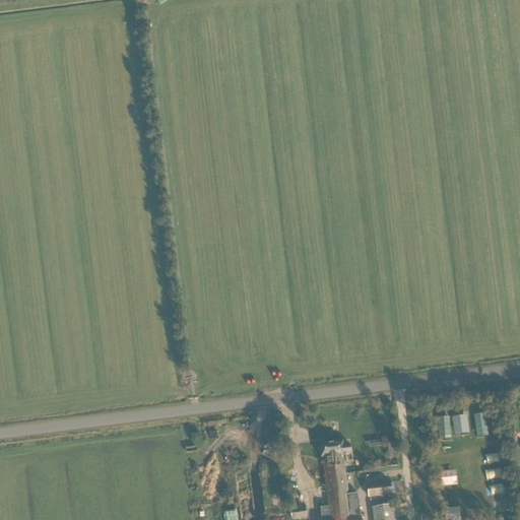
[(361,519),(359,495),(348,496),(343,459),(341,460),(341,456),(351,455),(350,446),(343,447),(342,443),(319,446),(321,458),(331,457),(331,461),(323,462),(329,508),(321,509),(321,519),(361,519)]
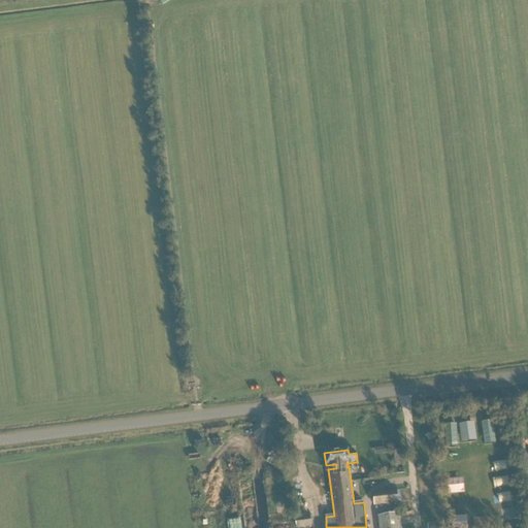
[(245,501),(257,501),(256,477),(244,477),(245,501)]
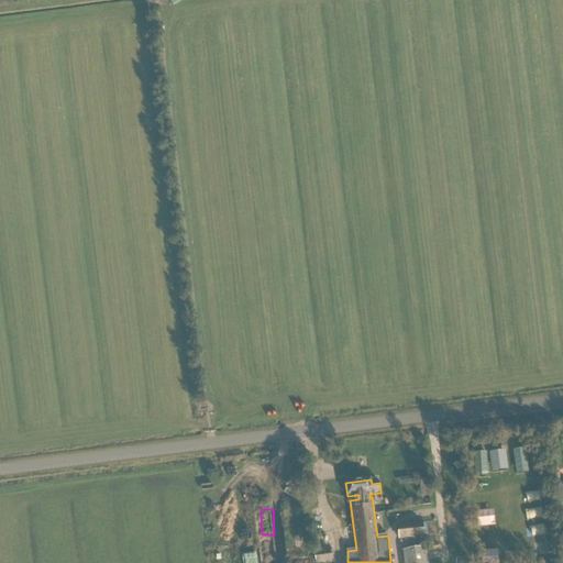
[(423,537),(422,525),(398,527),(399,539),(423,537)]
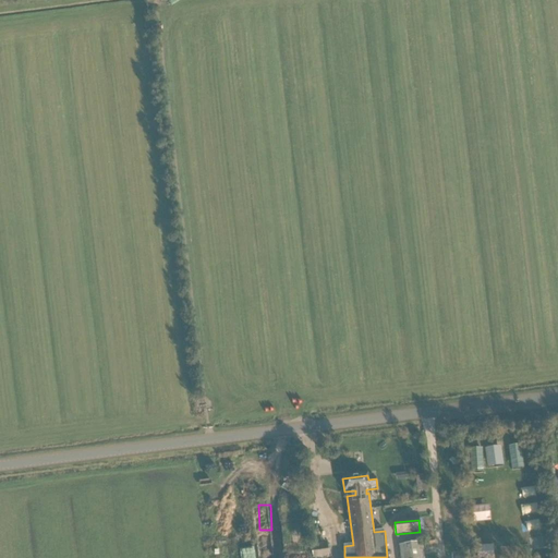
[(434,538),(425,540),(426,547),(435,546),(434,538)]
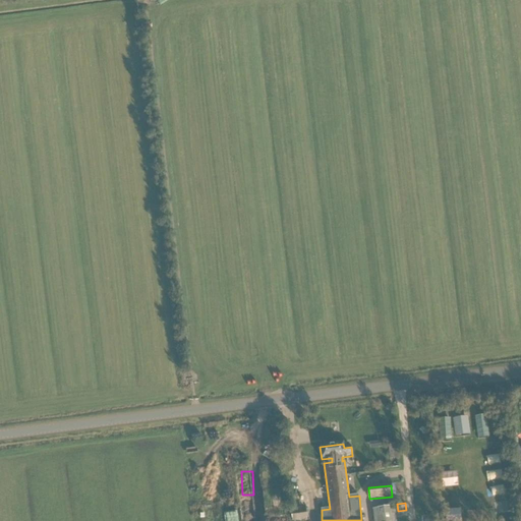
[(395,520),(394,508),(373,510),(374,520),(395,520)]
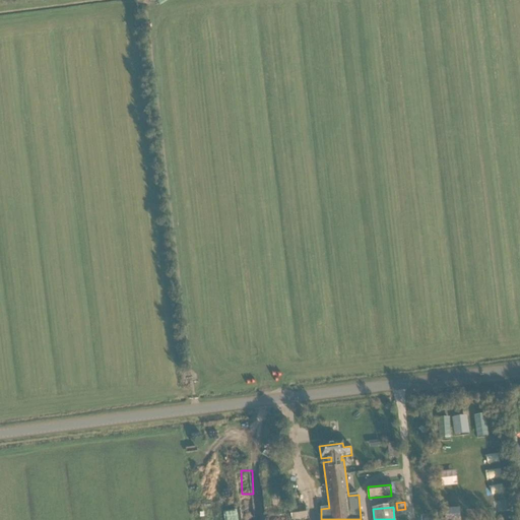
[(301,519),(305,519),(303,509),(290,510),(290,519),(301,519)]
